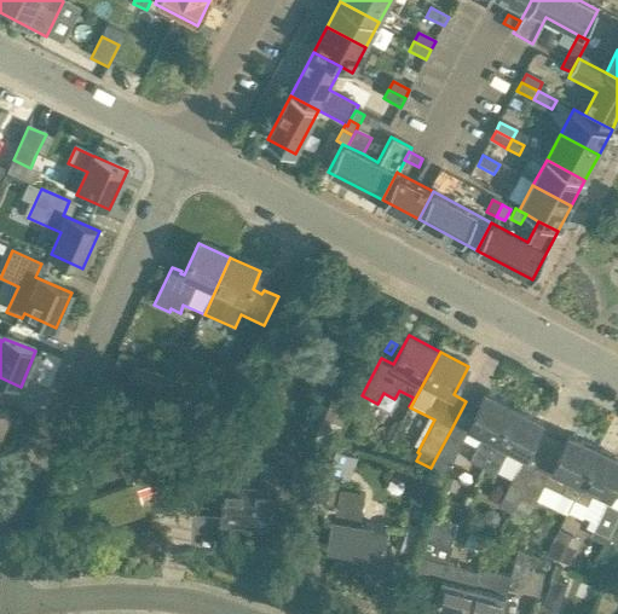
[(173,382),(179,366),(172,364),(166,378),(173,382)]
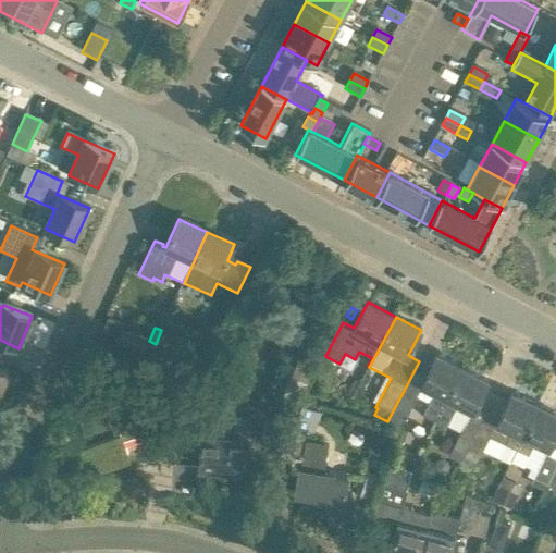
[(149,343),(140,340),(121,332),(114,348),(143,359),(149,343)]
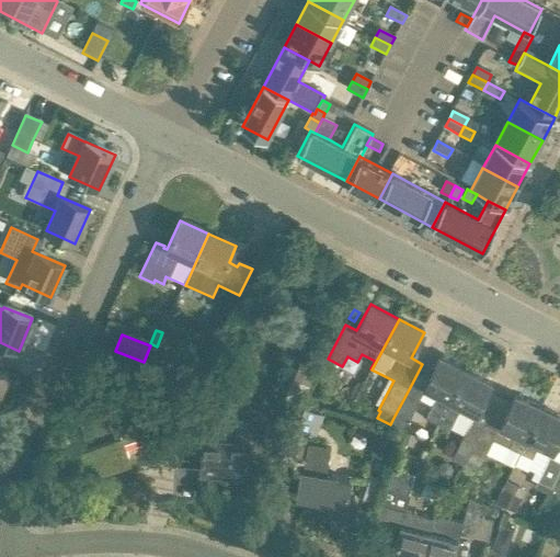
[(440,357),(424,389),(438,397),(426,419),(438,425),(461,382),(467,373),(441,359),(440,357)]
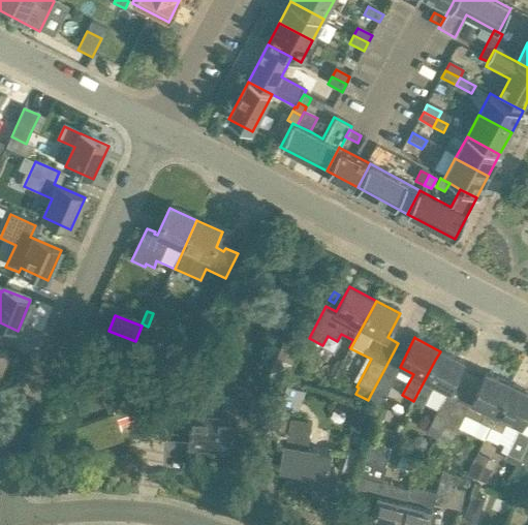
[(462,363),(440,351),(435,360),(413,401),(424,406),(425,405),(438,412),(446,396),(458,402),(465,389),(453,382),(463,363),(462,362),(462,363)]
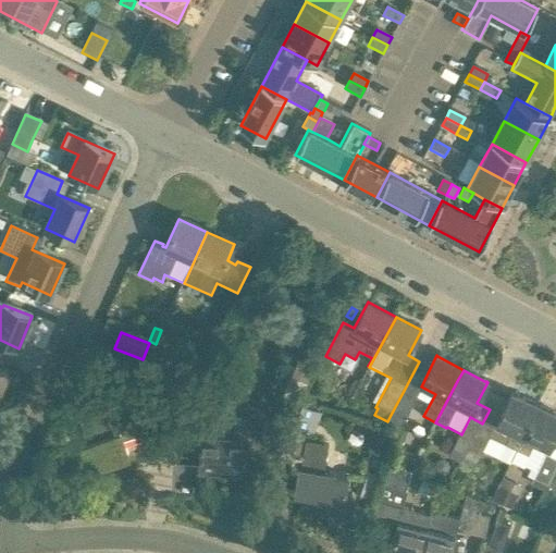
[(406,386),(391,415),(404,421),(419,393),(406,386)]
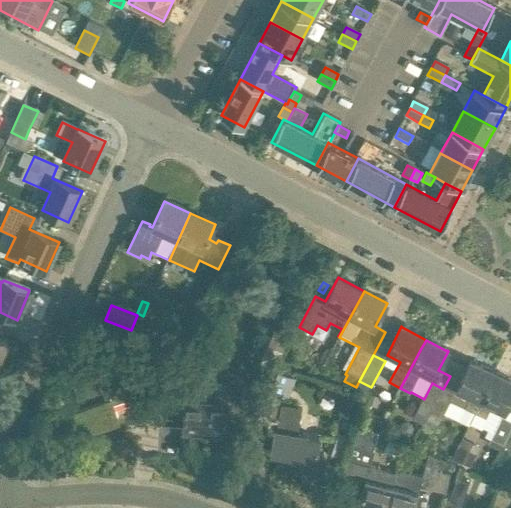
[(476,415),(491,383),(495,374),(471,363),(471,362),(470,362),(461,381),(450,376),(443,389),(454,395),(450,403),(465,410),(476,415)]
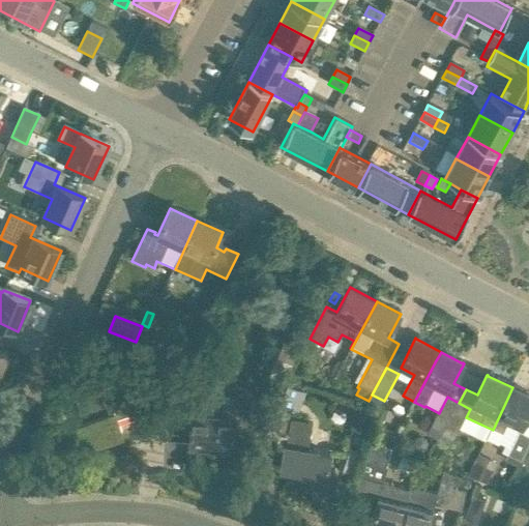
[(508,397),(493,430),(503,435),(499,443),(510,448),(507,456),(522,462),(528,445),(528,437),(520,433),(528,412),(528,395),(512,387),(508,397)]
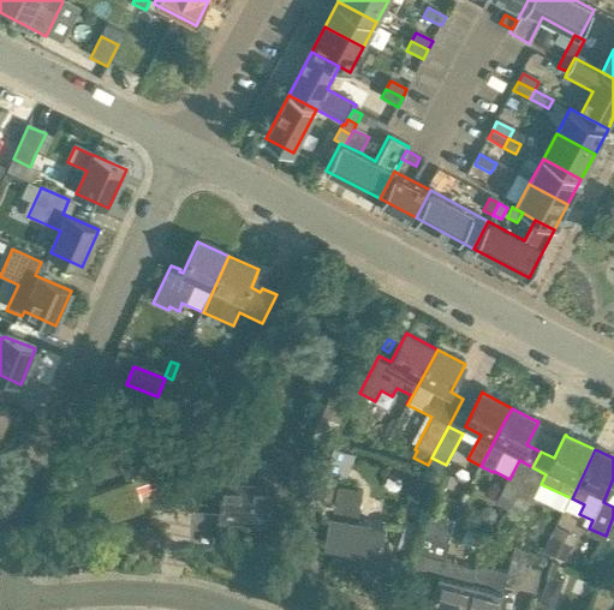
[(85,492),(81,479),(69,484),(79,519),(89,515),(91,520),(93,519),(123,508),(139,502),(139,503),(141,503),(136,488),(150,483),(139,450),(91,467),(97,488),(85,492)]
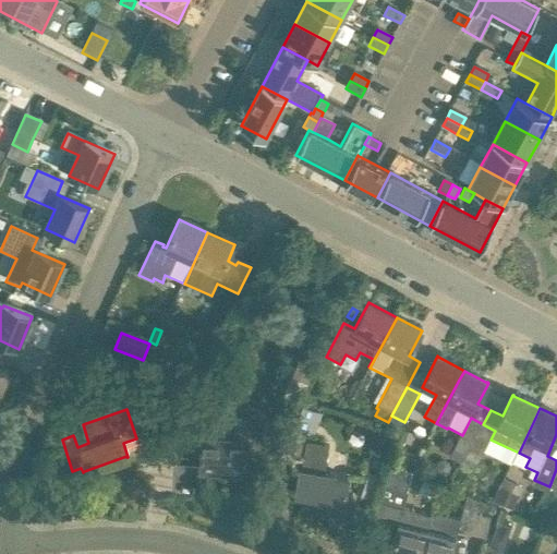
[(245,472),(261,473),(265,413),(213,410),(212,429),(225,430),(223,437),(202,436),(200,469),(245,472)]
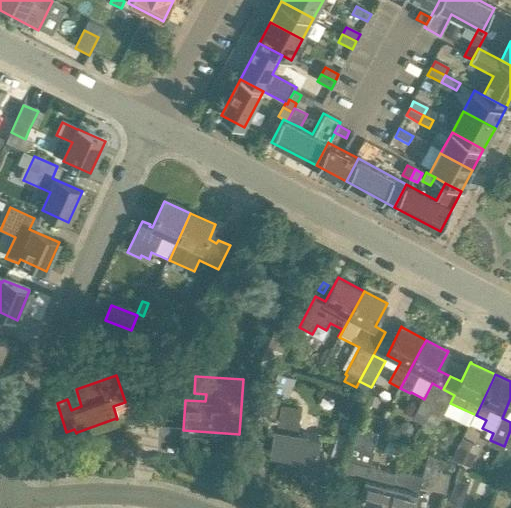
[(295,380),(285,376),(278,395),(288,398),(295,380)]
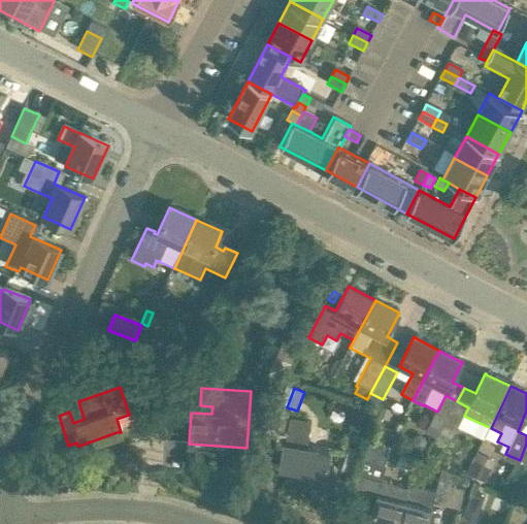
[(366,401),(379,407),(382,403),(383,399),(370,393),(367,399),(366,401)]
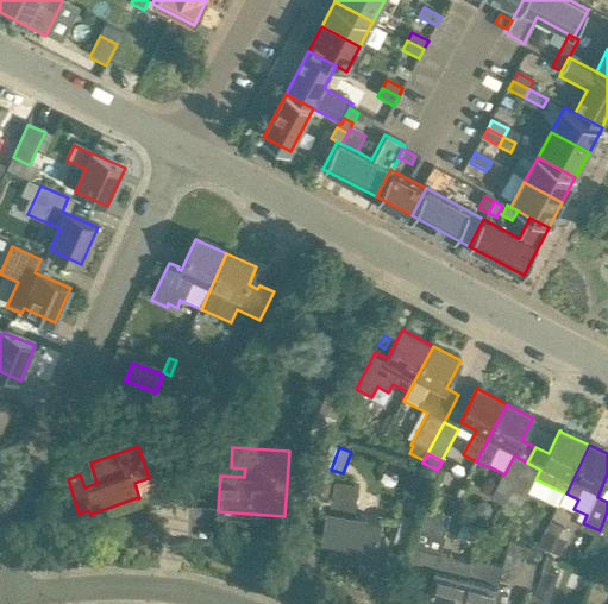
[(505,474),(495,492),(508,499),(513,490),(527,463),(514,455),(505,474)]
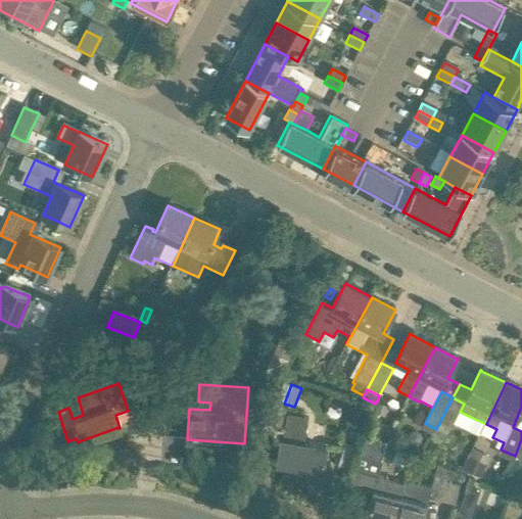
[(464,404),(453,397),(440,421),(436,429),(433,435),(443,440),(445,439),(453,427),(460,412),(464,404)]
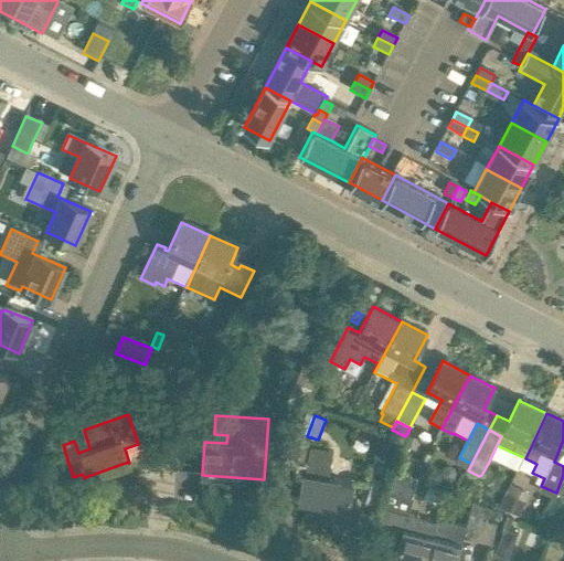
[(157,431),(145,461),(174,472),(187,442),(157,431)]
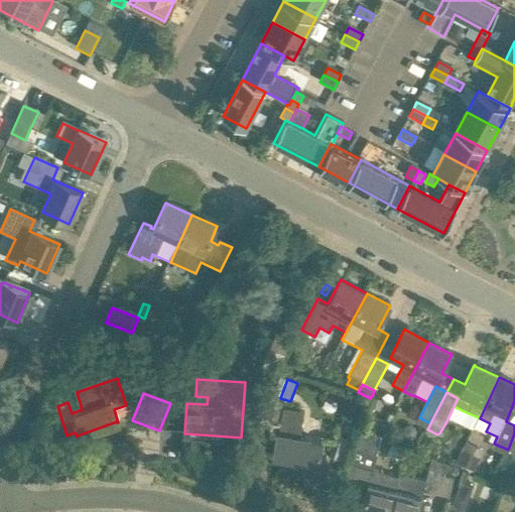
[(360,403),(346,400),(342,420),(356,423),(360,403)]
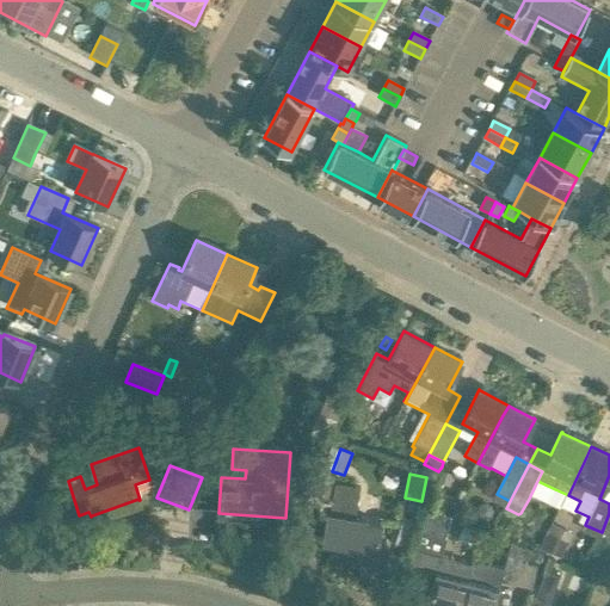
[(325,514),(332,483),(318,478),(309,511),(325,514)]
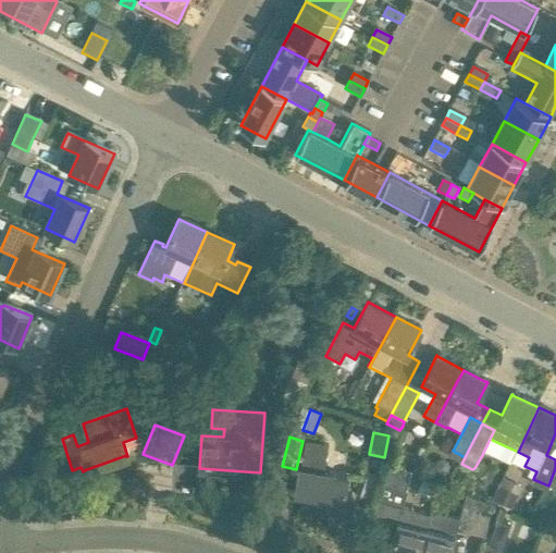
[(301,469),(299,469),(296,492),(343,501),(347,478),(324,474),(329,447),(306,443),(301,469)]
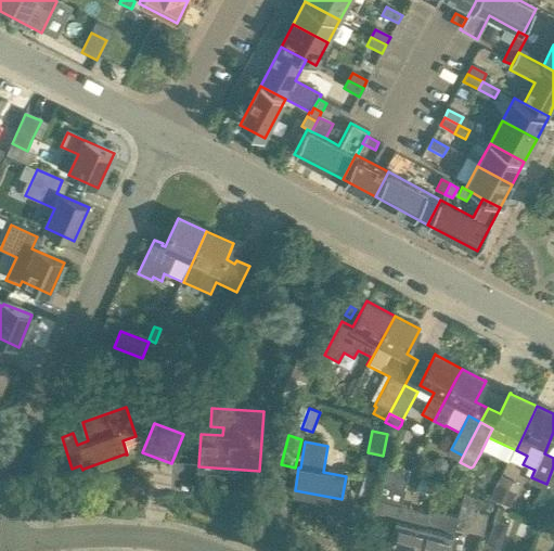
[(447,457),(460,463),(460,462),(463,456),(451,449),(447,457)]
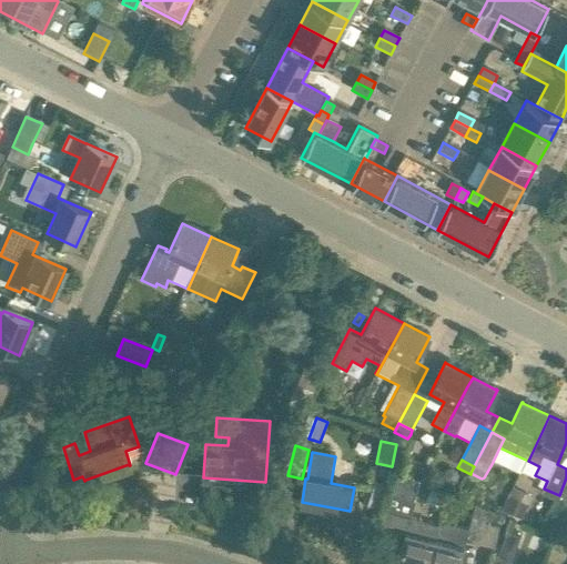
[(419,481),(425,467),(409,461),(404,474),(419,481)]
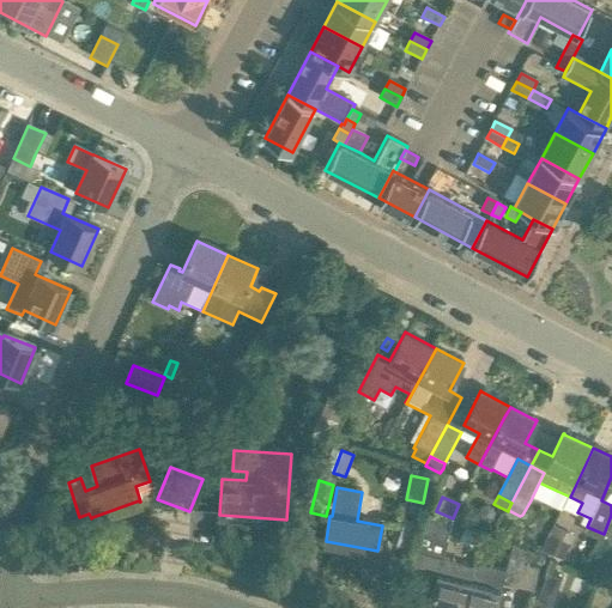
[(306,499),(288,498),(286,511),(286,516),(304,517),(306,499)]
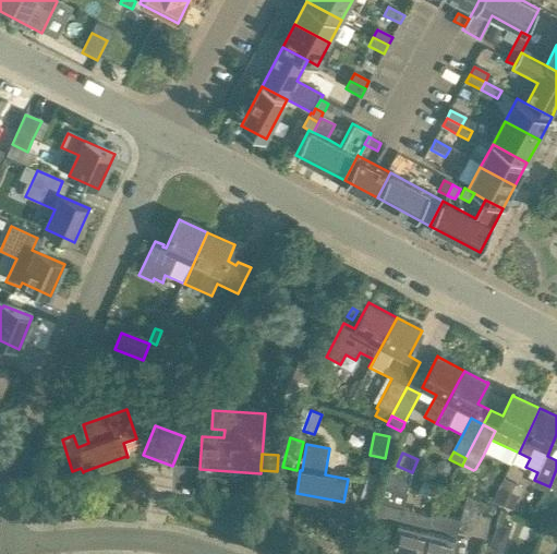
[(402,510),(411,474),(387,466),(375,512),(375,521),(398,527),(399,522),(399,524),(400,518),(402,510)]
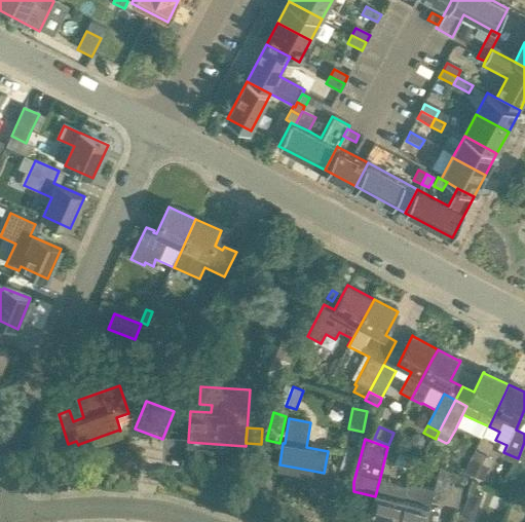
[(482,483),(489,468),(471,458),(463,474),(482,483)]
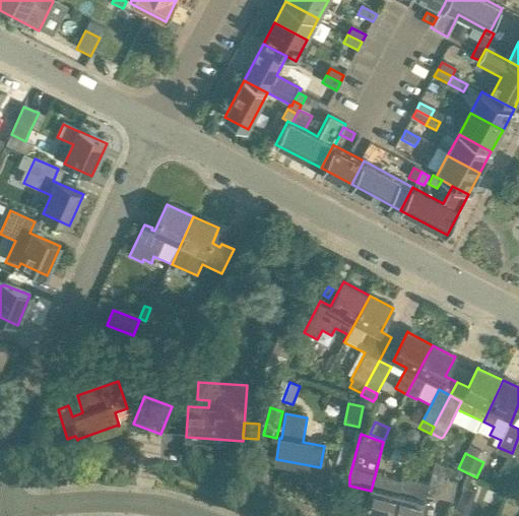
[(394,514),(394,515),(420,515),(427,497),(438,500),(446,467),(434,462),(428,489),(402,482),(394,514)]
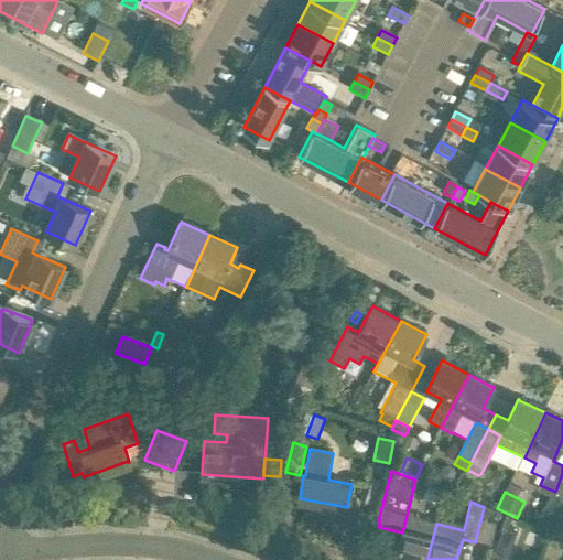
[(428,559),(428,558),(436,524),(407,516),(404,524),(403,529),(403,528),(402,532),(396,559),(428,559)]
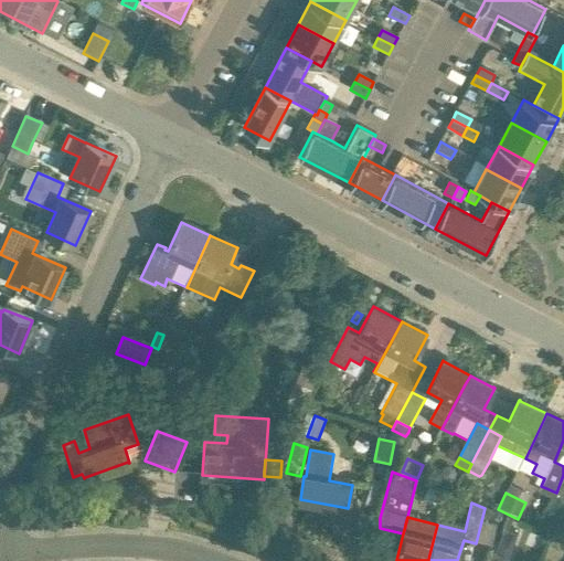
[(493,556),(490,553),(487,560),(507,560),(518,536),(504,530),(493,556)]
